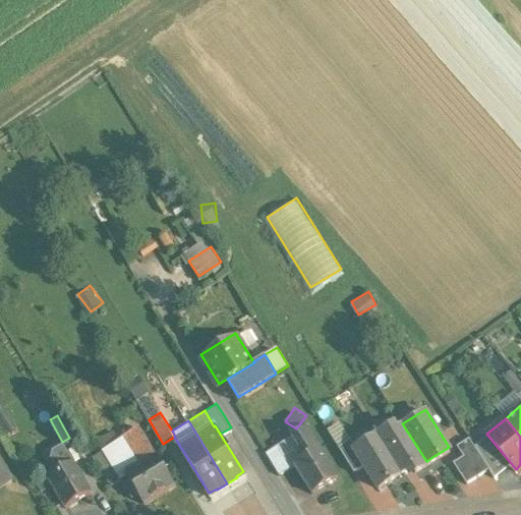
[(426,461),(402,423),(391,431),(388,425),(377,433),(400,470),(411,463),(414,468),(426,461)]
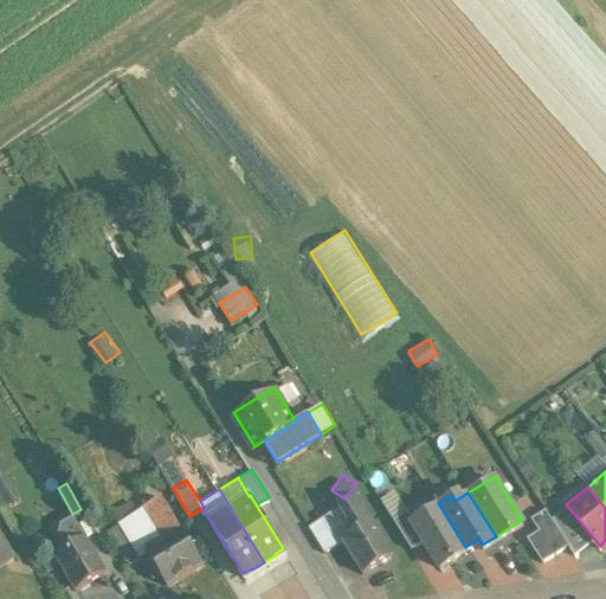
[(180,526),(161,494),(141,506),(161,538),(180,526)]
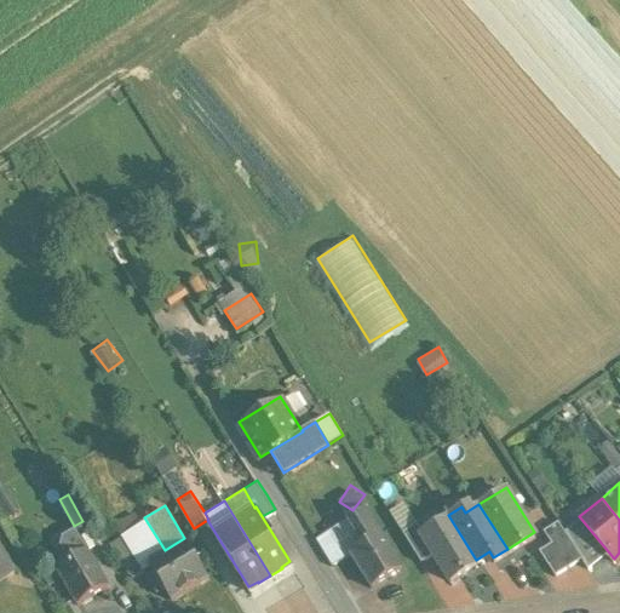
[(365,505),(349,515),(365,539),(379,531),(365,505)]
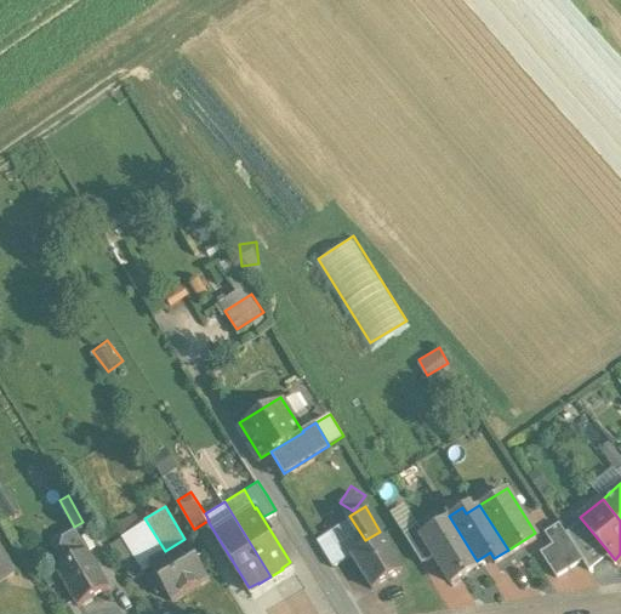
[(135,510),(115,519),(123,532),(124,530),(141,521),(135,510)]
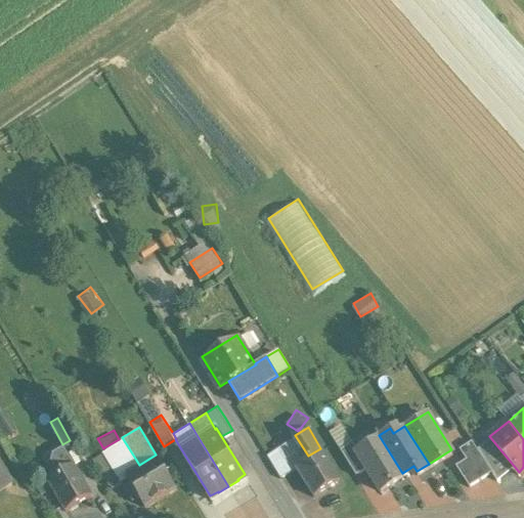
[(402,473),(379,435),(357,448),(355,449),(365,466),(380,487),(402,473)]
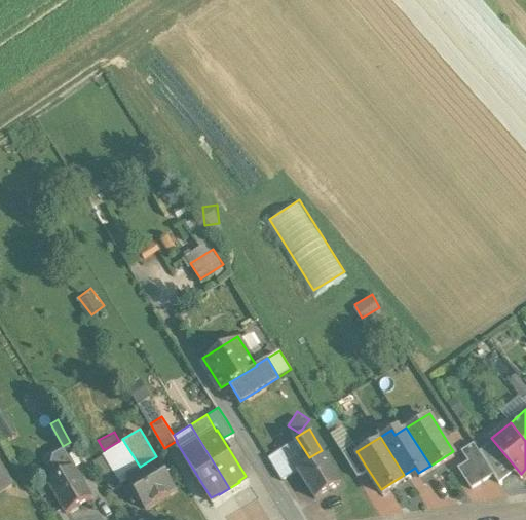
[(493,471),(473,440),(461,447),(468,457),(482,478),(493,471)]
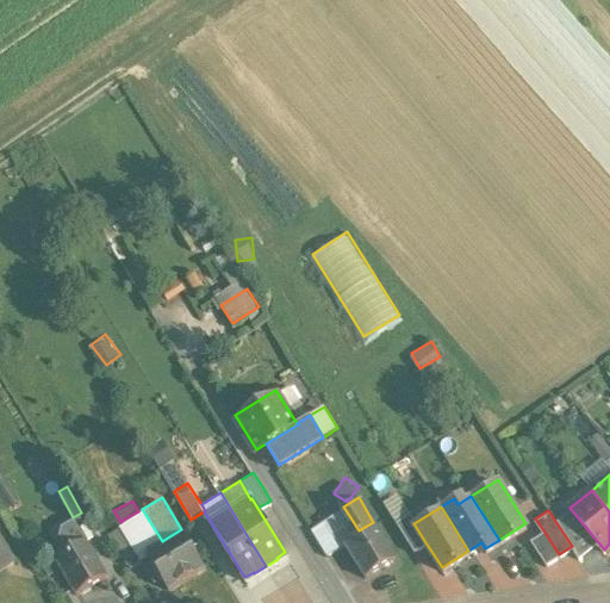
[(425,542),(414,523),(416,522),(410,511),(396,521),(414,549),(425,542)]
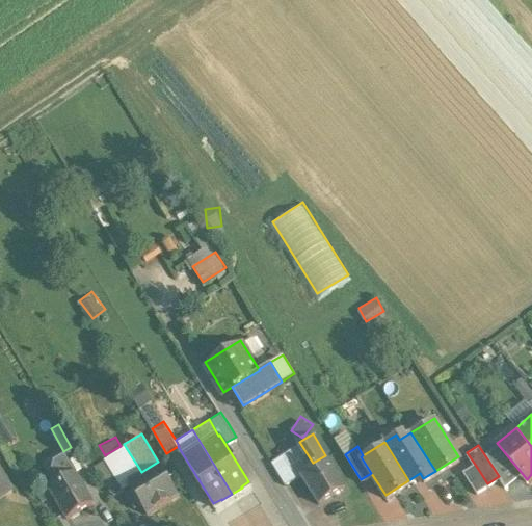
[(75,469),(64,451),(53,457),(51,466),(59,479),(75,469)]
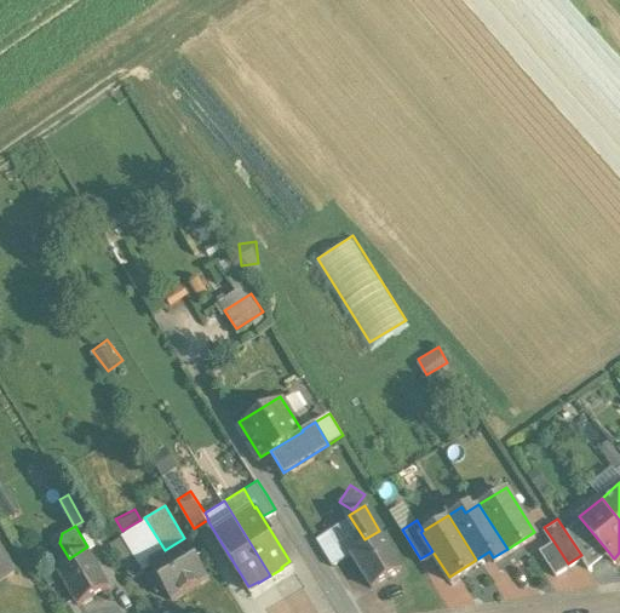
[(344,554),(328,527),(316,536),(332,561),(344,554)]
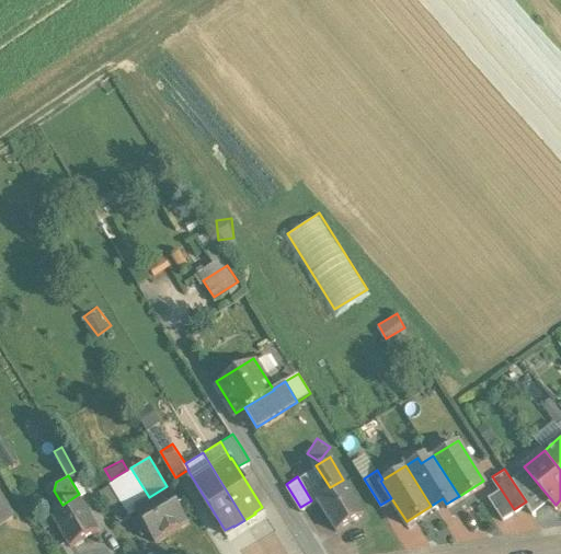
[(132,511),(112,479),(111,480),(112,481),(100,487),(119,518),(132,511)]
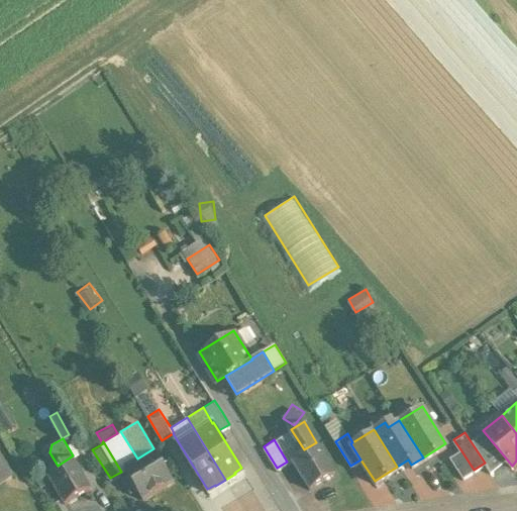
[(499,462),(486,441),(476,447),(489,469),(499,462)]
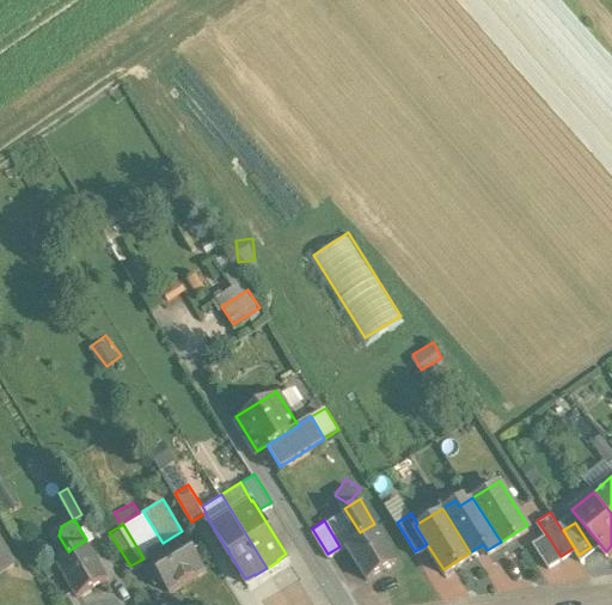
[(360,532),(346,542),(366,575),(396,557),(374,524),(360,532)]
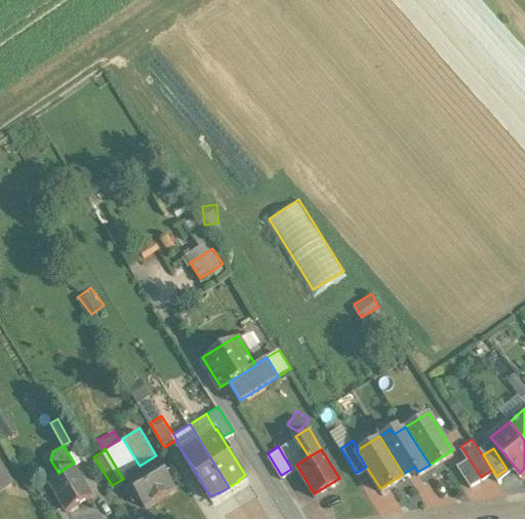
[(174,485),(156,455),(139,466),(125,475),(130,482),(125,485),(133,497),(137,494),(144,504),(174,485)]
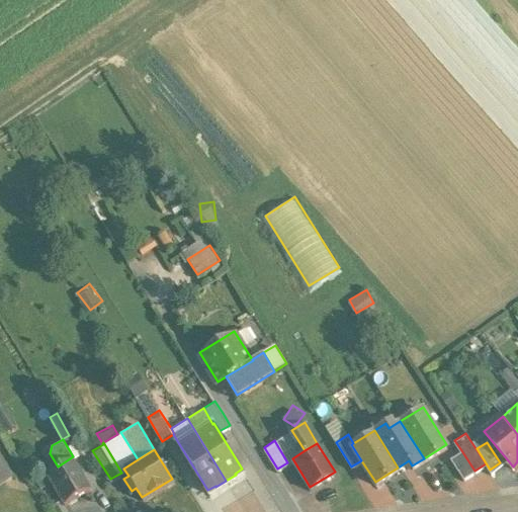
[(475,471),(461,450),(450,457),(463,478),(475,471)]
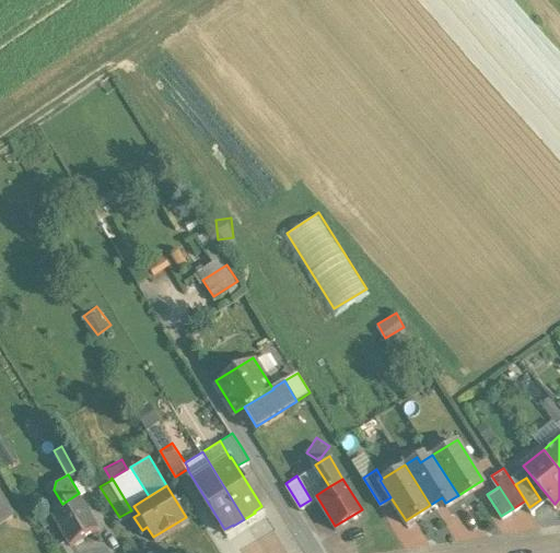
[(0,519),(13,513),(0,491),(0,519)]
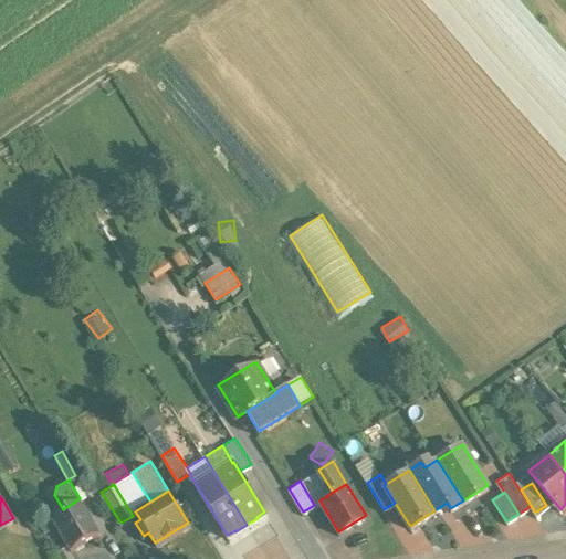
[(97,530),(80,498),(63,509),(51,516),(70,547),(97,530)]
